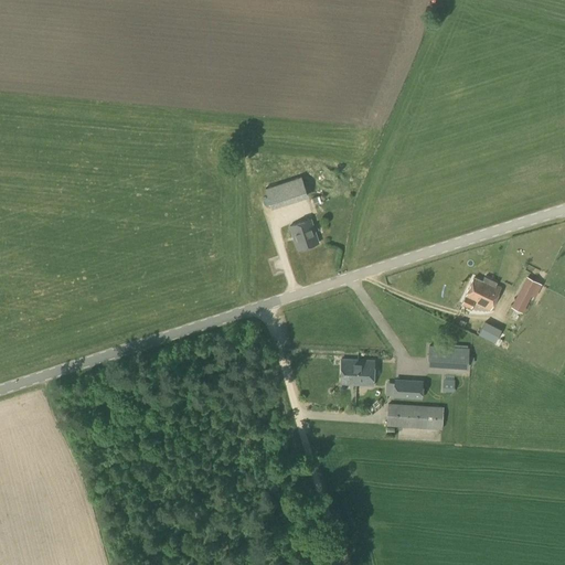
[(300,177),(278,184),(285,204),(307,196),(300,177)]
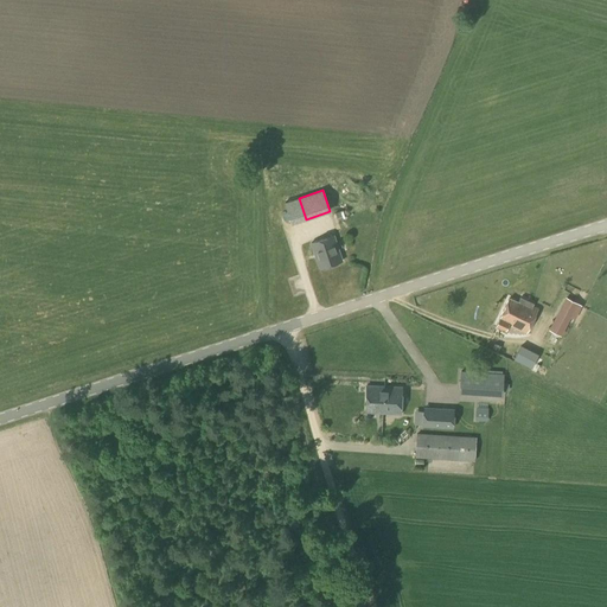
[(296,238),(336,225),(332,213),(293,227),(296,238)]
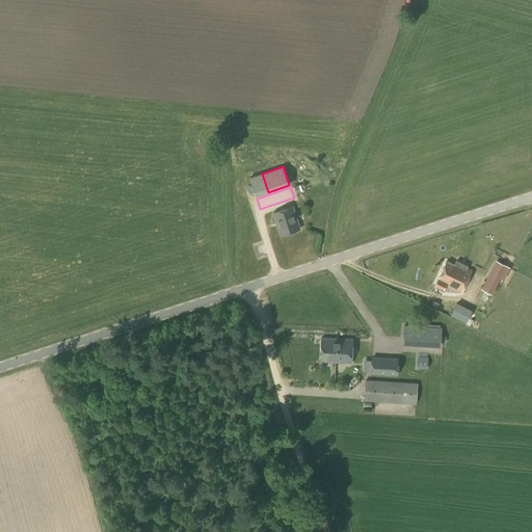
[(292,205),(271,212),(280,236),(300,230),(292,205)]
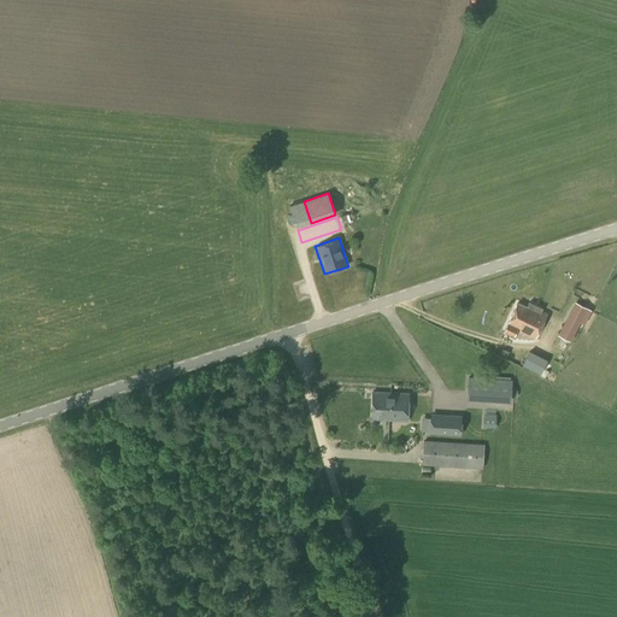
[(542,285),(536,294),(552,303),(558,293),(542,285)]
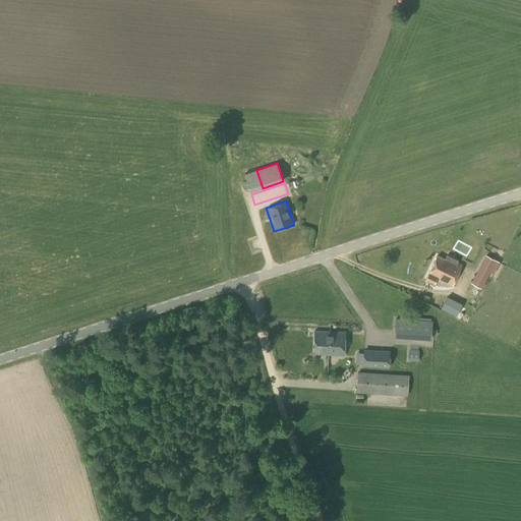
[(445,258),(437,255),(424,281),(433,285),(437,280),(452,287),(462,265),(457,263),(458,261),(446,255),(445,258)]
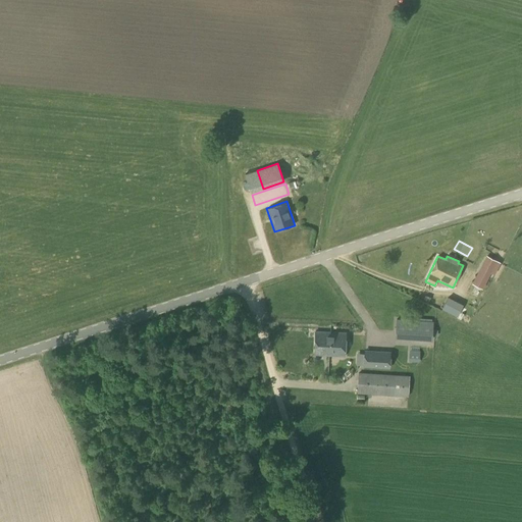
[(481,289),(496,261),(486,256),(471,283),(481,289)]
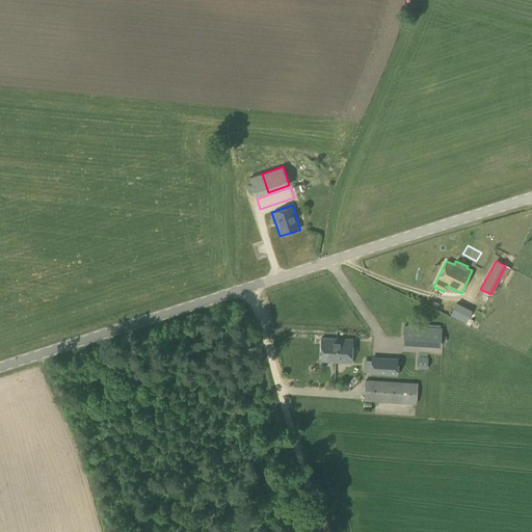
[(440,347),(442,328),(403,325),(401,344),(440,347)]
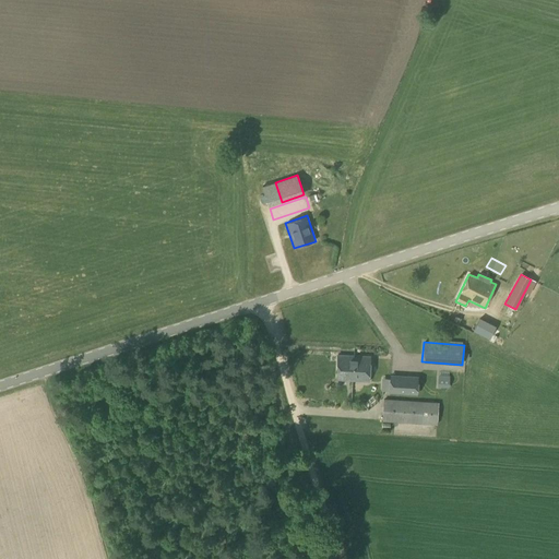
[(353,364),(354,356),(336,355),(335,380),(352,381),(353,364)]
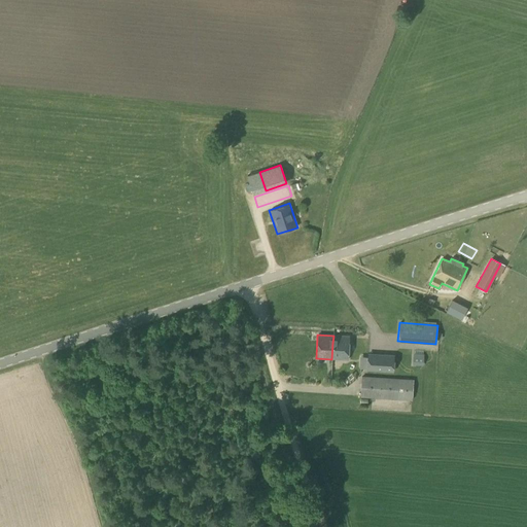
[(393,373),(394,355),(367,354),(366,372),(393,373)]
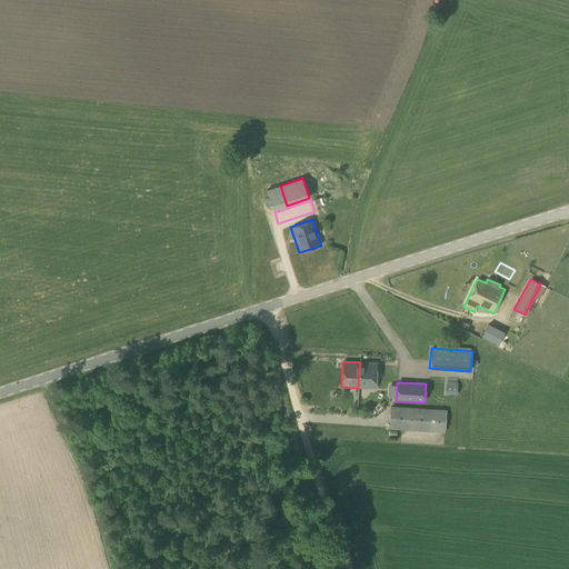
[(446,385),(446,395),(457,396),(458,386),(446,385)]
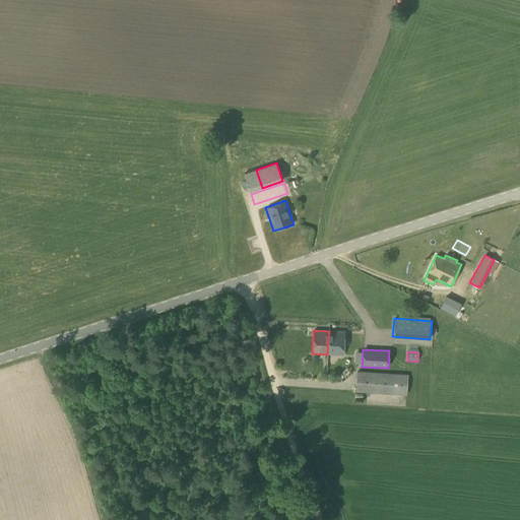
[(407,395),(408,375),(356,372),(355,392),(407,395)]
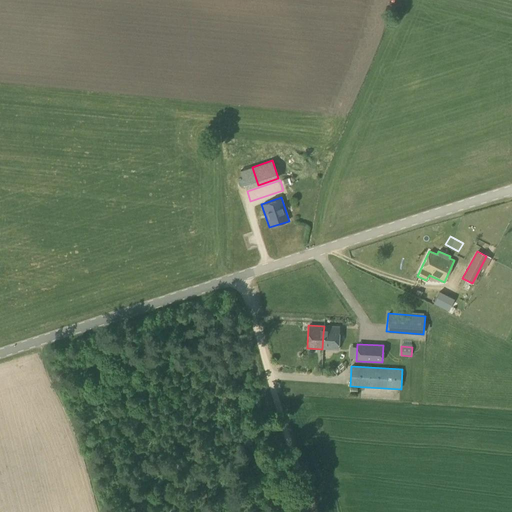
All buildings are outlined.
